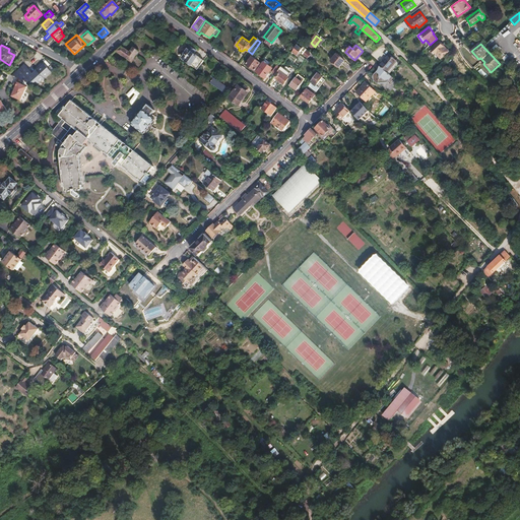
[(445,46),(440,47),(435,45),(431,48),(441,59),(451,50),(445,46)]
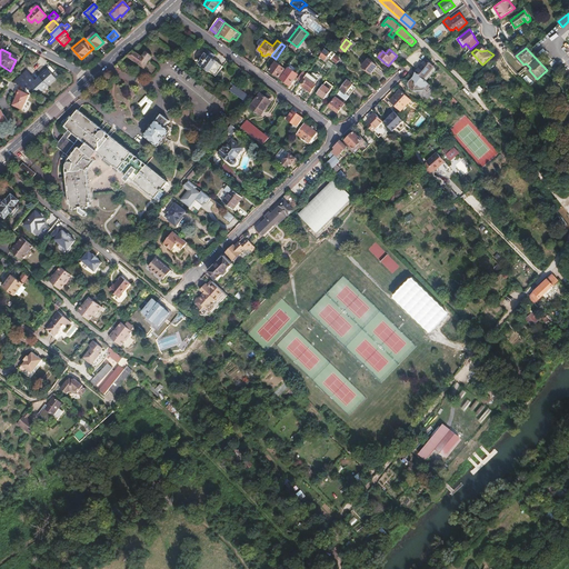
[(147,51),(142,57),(133,50),(127,56),(145,67),(153,56),(147,51)]
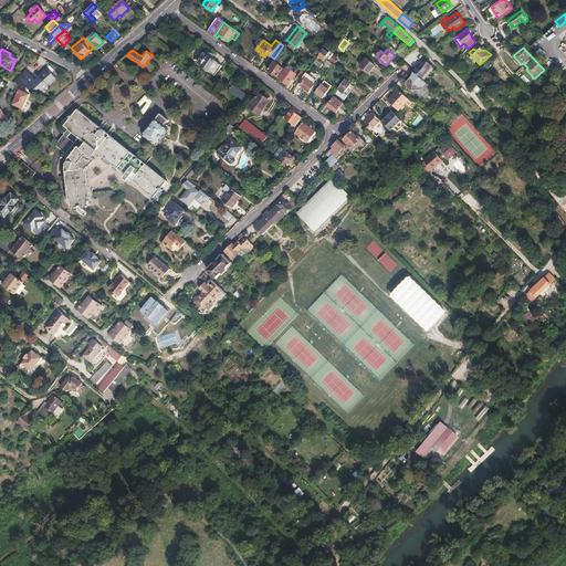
[(213,54),(207,50),(201,58),(202,59),(199,63),(209,71),(216,61),(211,59),(213,54)]
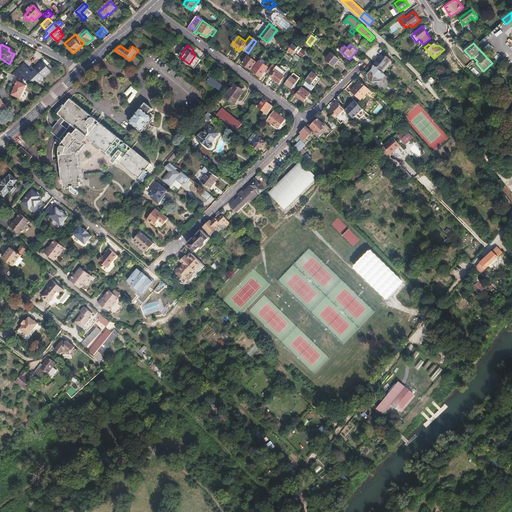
[(360,51),(365,55),(369,51),(364,46),(360,51)]
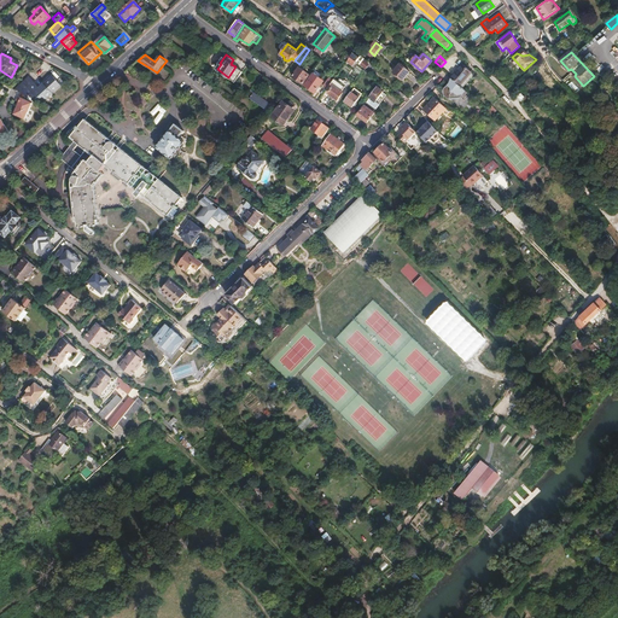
[(398,64),(392,71),(402,80),(408,71),(398,64)]
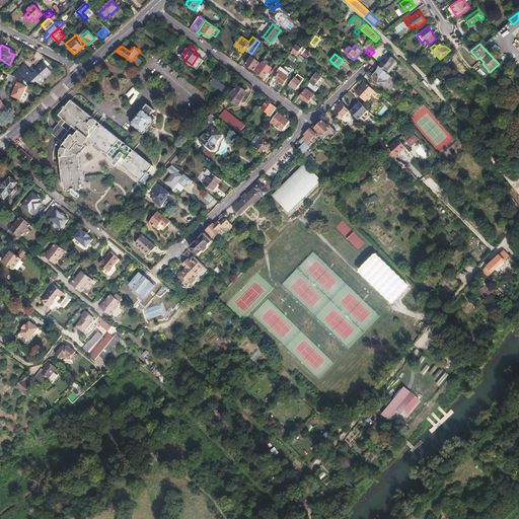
[(386,58),(394,65),(397,62),(389,55),(386,58)]
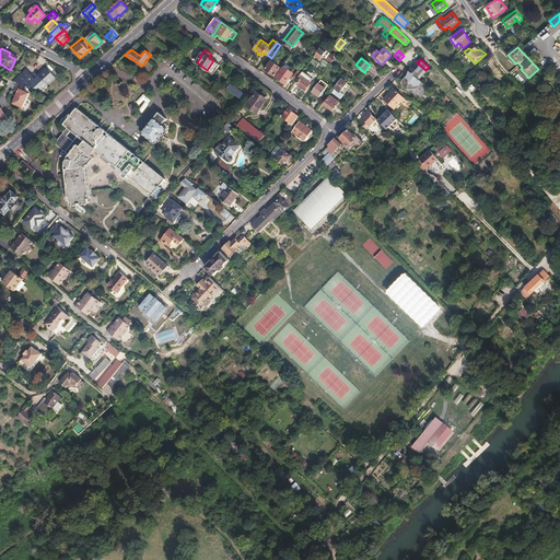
[(213,60),(207,70),(213,74),(220,65),(213,60)]
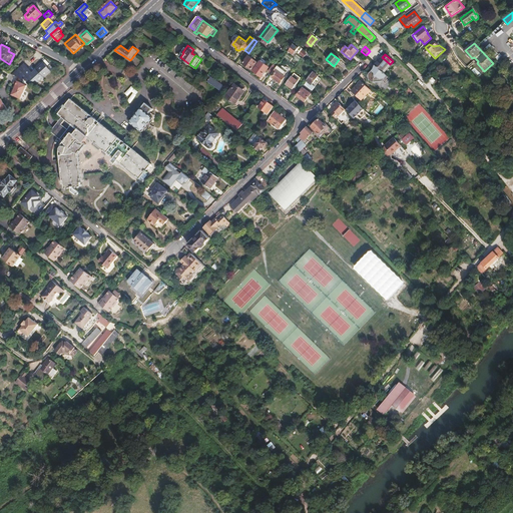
[(242,63),(251,69),(258,62),(248,55),(242,63)]
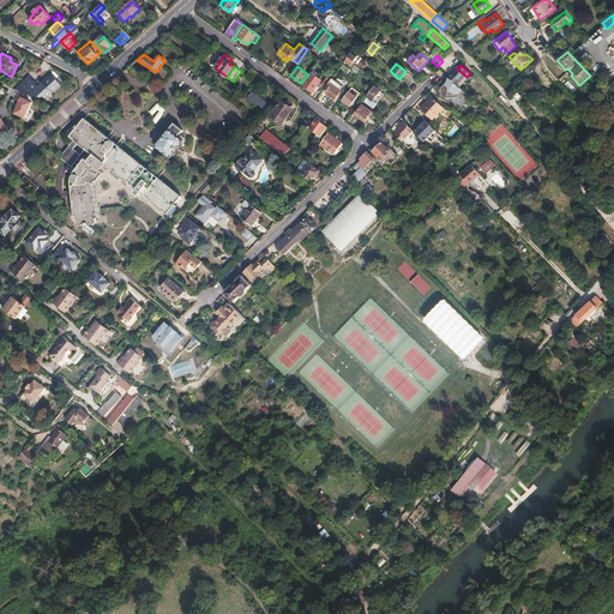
[(468,79),(465,78),(467,77),(457,68),(449,78),(461,88),(468,79)]
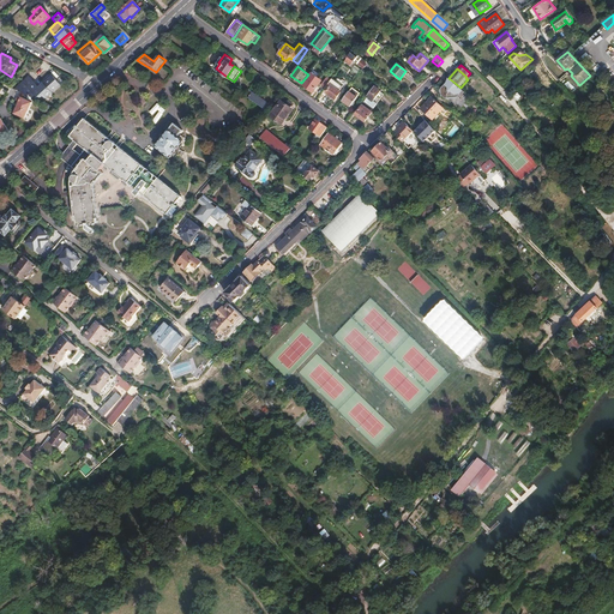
[(321,80),(318,78),(311,72),(302,84),(313,92),(321,80)]
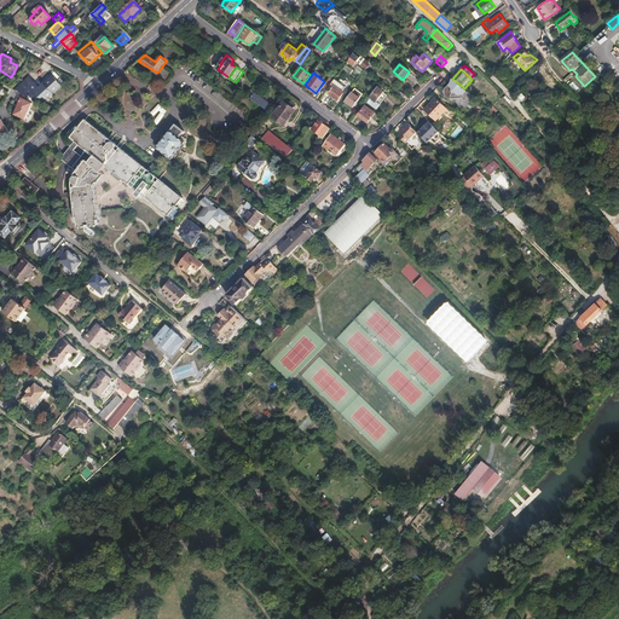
[(16,91),(17,91),(42,103),(65,82),(57,74),(45,85),(34,74),(16,91)]
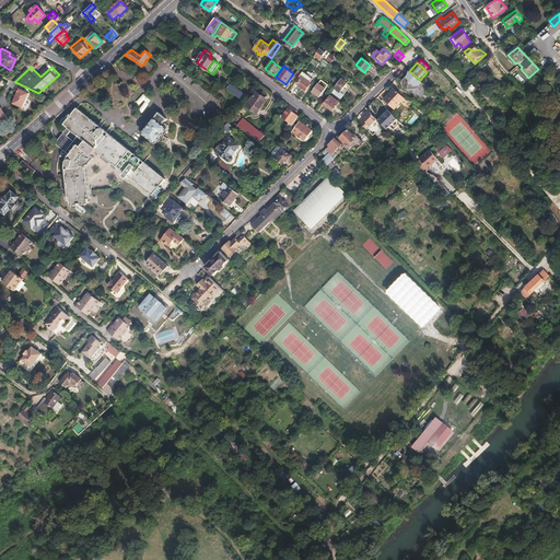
[(296,80),(302,72),(299,70),(293,78),(296,80)]
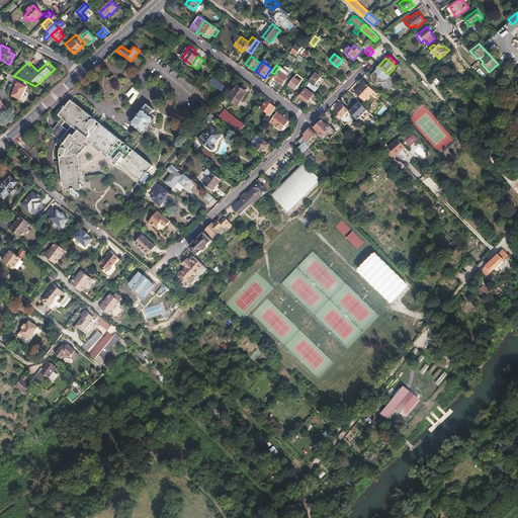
[(315,70),(308,80),(310,82),(317,71),(315,70)]
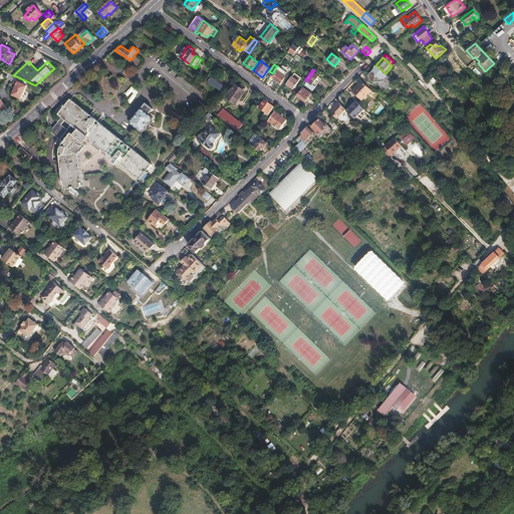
[(316,72),(314,70),(307,81),(308,81),(305,85),(312,90),(315,86),(313,84),(318,77),(319,76),(316,74),(315,73),(316,72)]
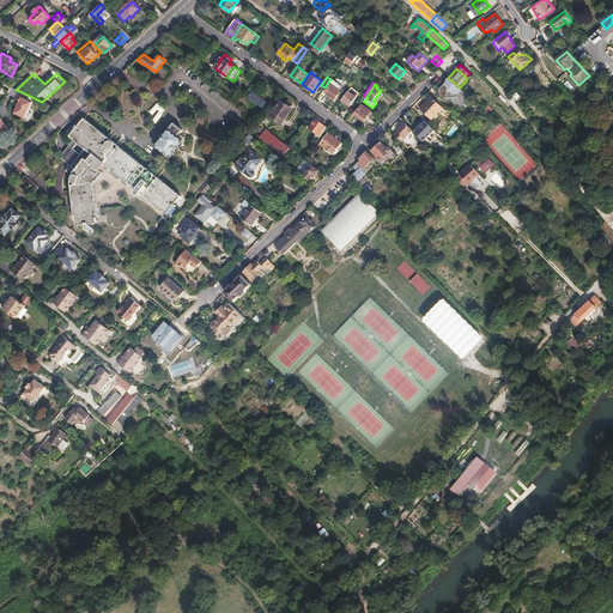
[(340,91),(331,85),(326,92),(335,98),(340,91)]
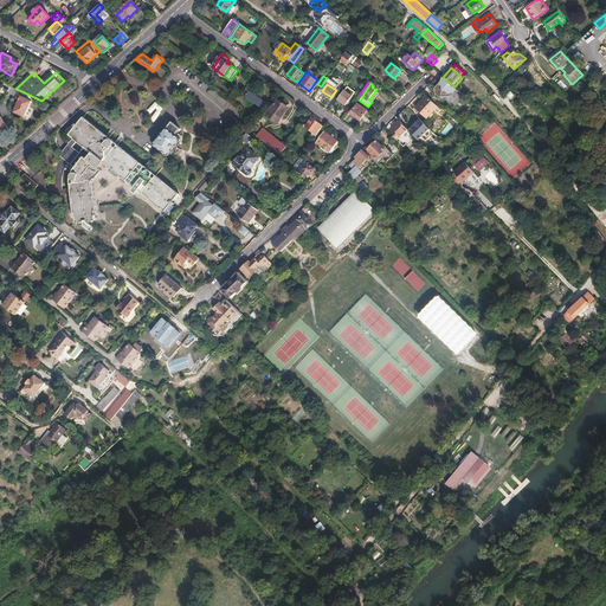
[(397,92),(388,86),(386,90),(394,96),(397,92)]
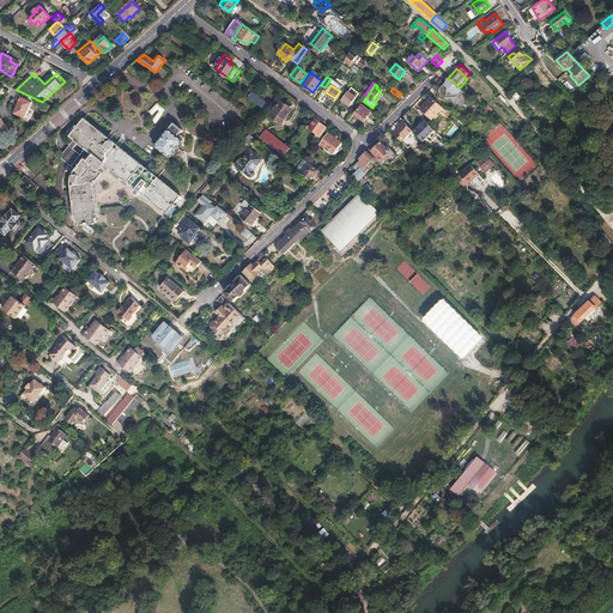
[(357,97),(349,91),(343,99),(350,107),(357,97)]
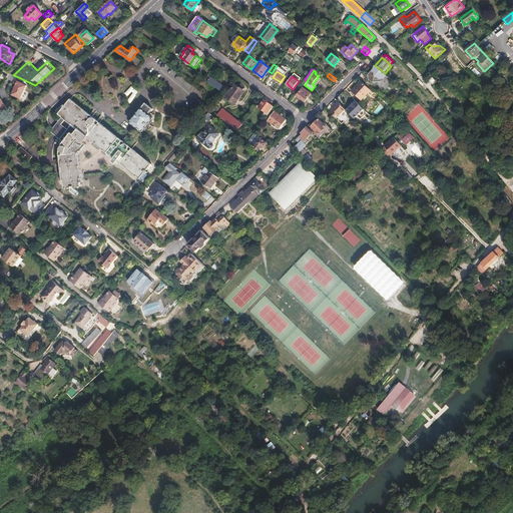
[(13,84),(16,85),(11,95),(20,99),(26,85),(15,80),(13,84)]
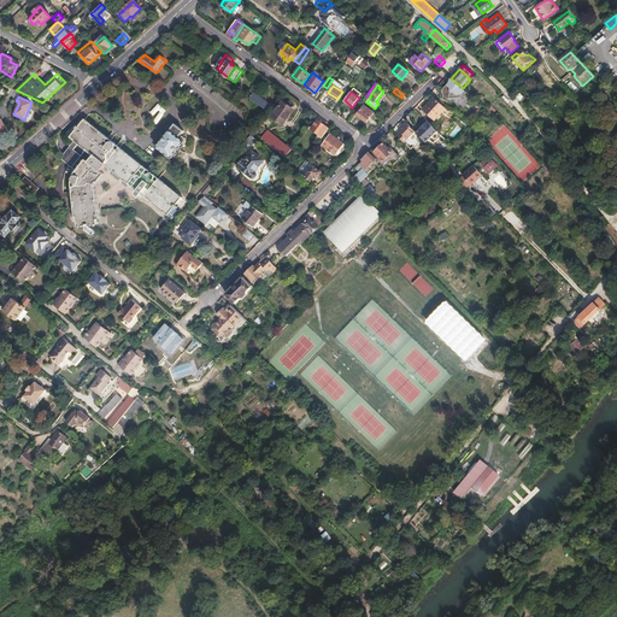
[(260,104),(251,97),(250,98),(269,111),(271,107),(262,100),(260,104)]
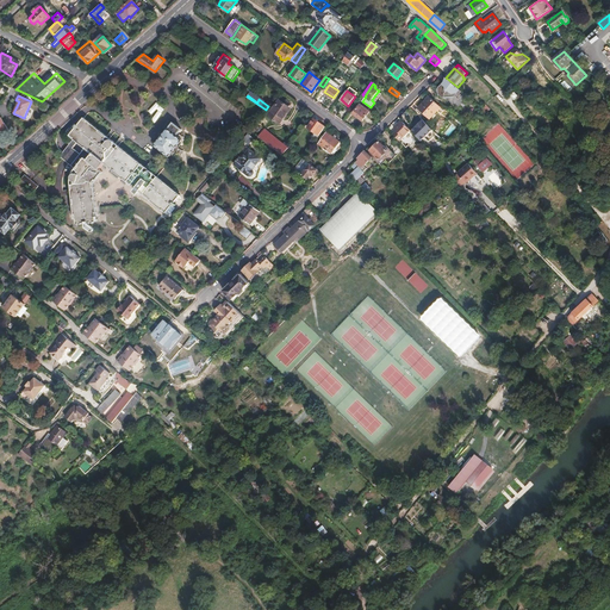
[(441,107),(430,97),(425,101),(437,112),(441,107)]
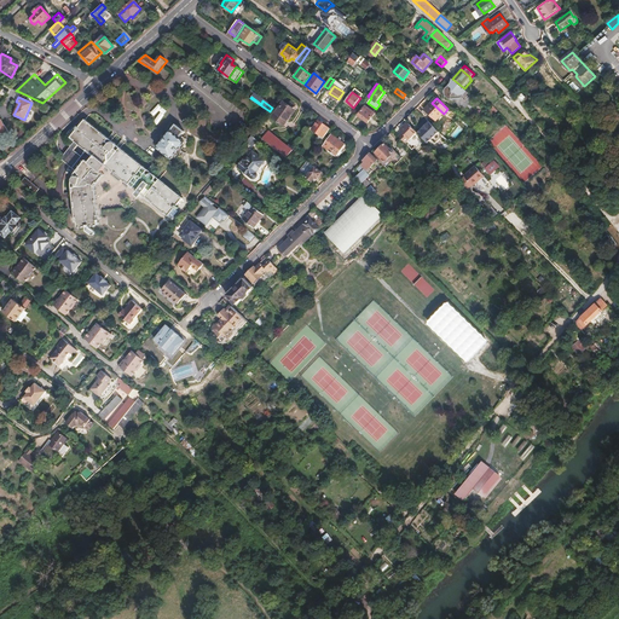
[(295,110),(283,102),(272,117),(284,126),(295,110)]
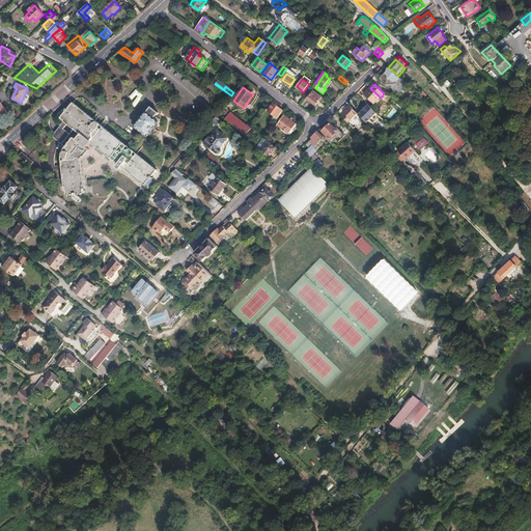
[(381,98),(370,88),(365,93),(374,103),(381,98)]
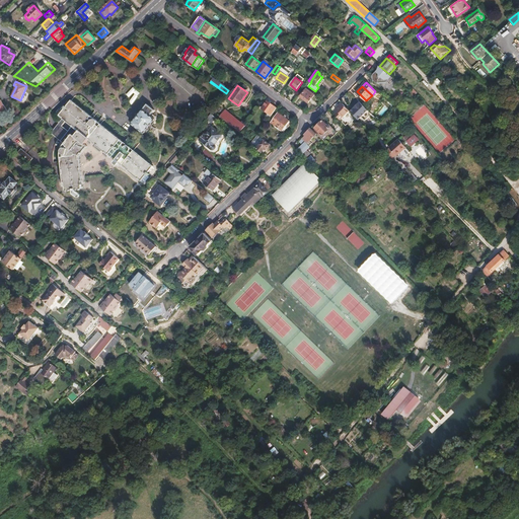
[(314,94),(306,88),(300,96),(308,102),(314,94)]
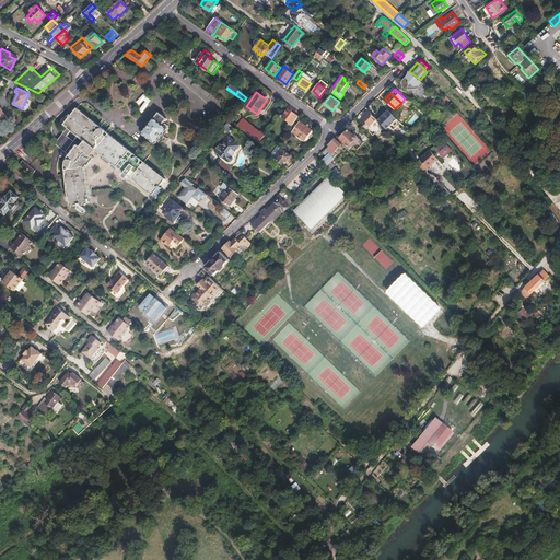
[(401,124),(386,107),(380,113),(383,116),(382,117),(377,120),(387,130),(391,127),(394,130),(401,124)]
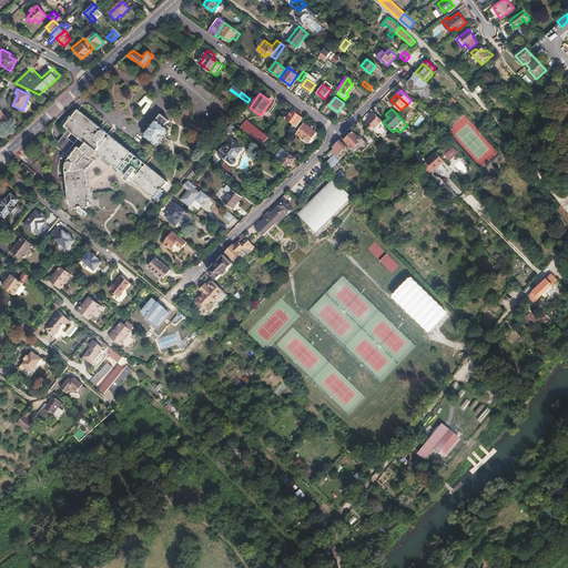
[(78,110),(78,111),(99,128),(100,128),(78,110)]
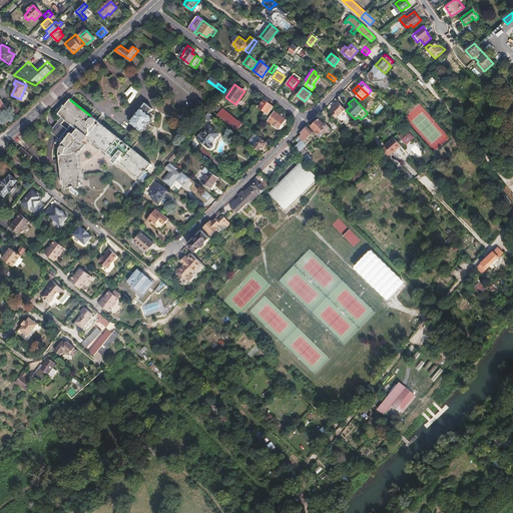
[(89,115),(70,100),(61,110),(94,136),(92,139),(115,158),(114,159),(112,161),(115,164),(117,161),(118,161),(140,179),(151,165),(131,150),(130,151),(128,149),(128,148),(128,147),(128,146),(128,145),(127,144),(126,144),(125,144),(124,144),(123,144),(123,145),(121,143),(122,142),(99,123),(97,125),(95,123),(96,122),(96,121),(96,120),(96,119),(95,118),(94,117),(93,117),(92,118),(91,118),(90,119),(88,117),(89,115)]
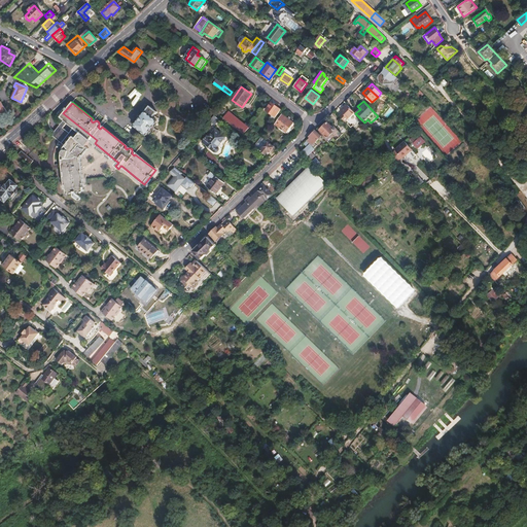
[(276,117),(281,110),(271,103),(266,110),(276,117)]
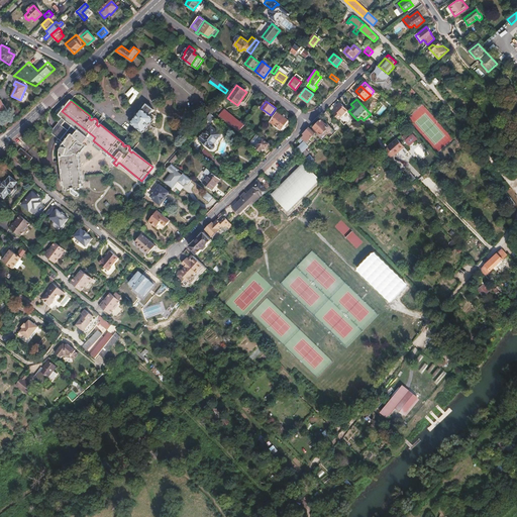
[(211,113),(222,122),(224,119),(229,113),(217,103),(211,113)]
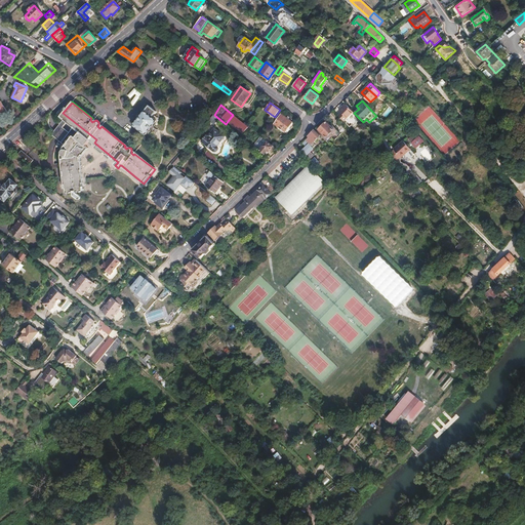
[(339,111),(341,113),(338,116),(345,121),(354,113),(347,105),(339,111)]
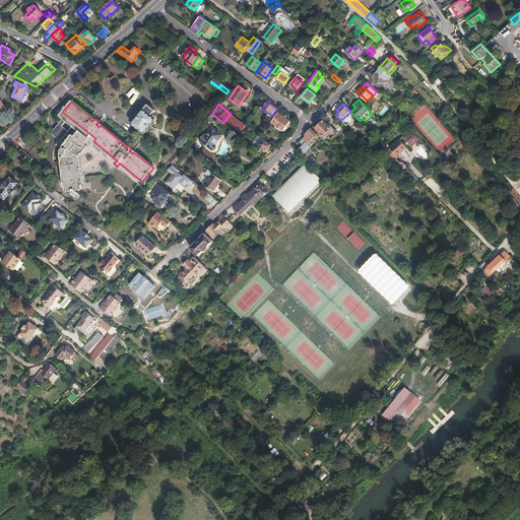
[(145,132),(155,120),(150,115),(152,113),(154,110),(148,105),(143,111),(143,110),(133,123),(144,133),(145,132)]
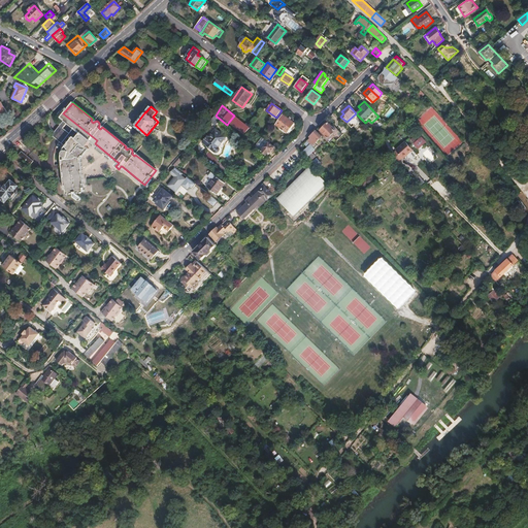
[(90,149),(91,146),(93,144),(94,143),(95,143),(97,140),(63,113),(61,117),(81,133),(80,133),(83,136),(79,140),(78,139),(72,145),(86,156),(91,150),(90,149)]
